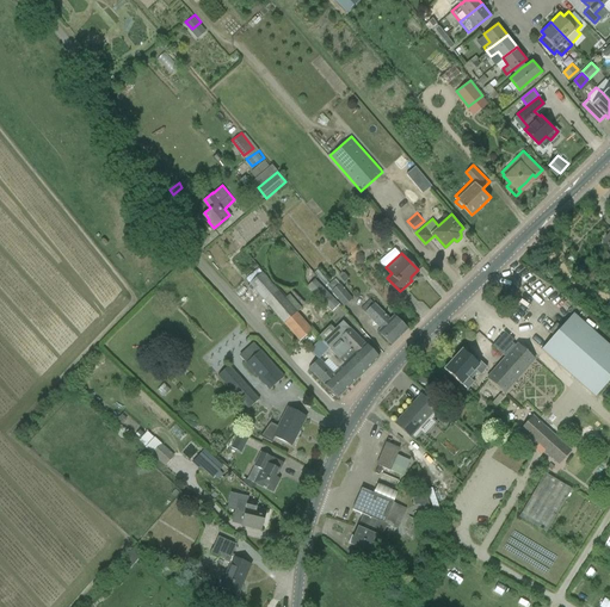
[(319,267),(315,270),(326,283),(330,280),(319,267)]
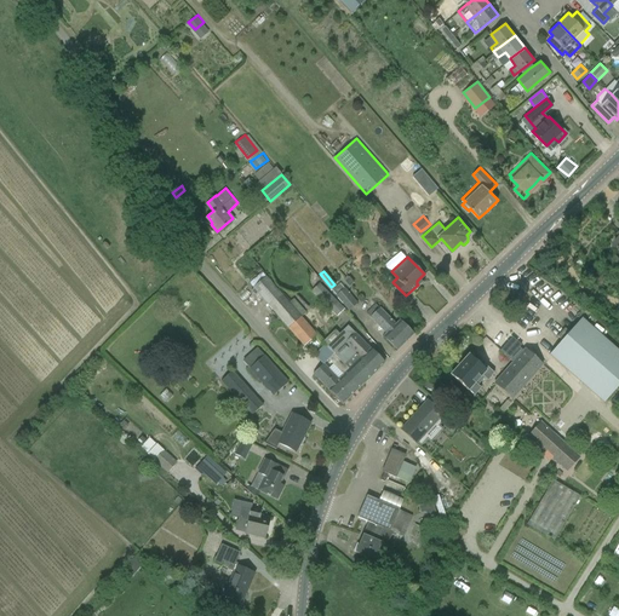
[(315,329),(291,300),(268,272),(254,286),(288,326),(304,344),(317,332),(315,329)]
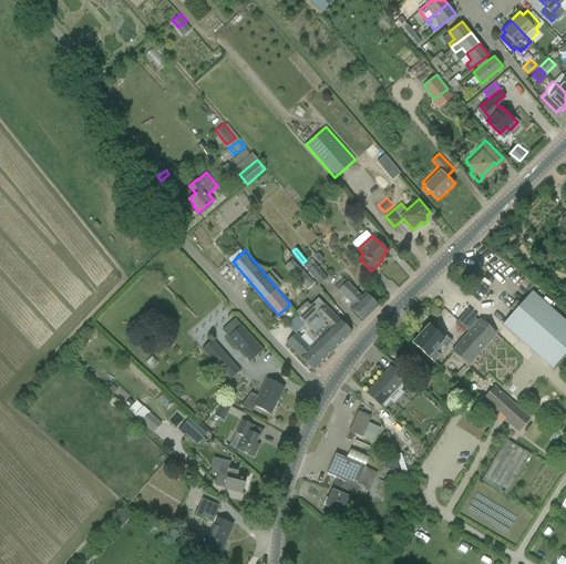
[(314,278),(295,259),(288,266),(307,285),(314,278)]
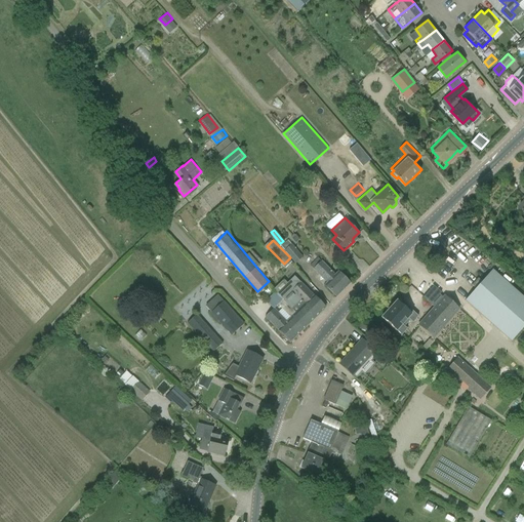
[(285,248),(296,262),(304,254),(292,242),(285,248)]
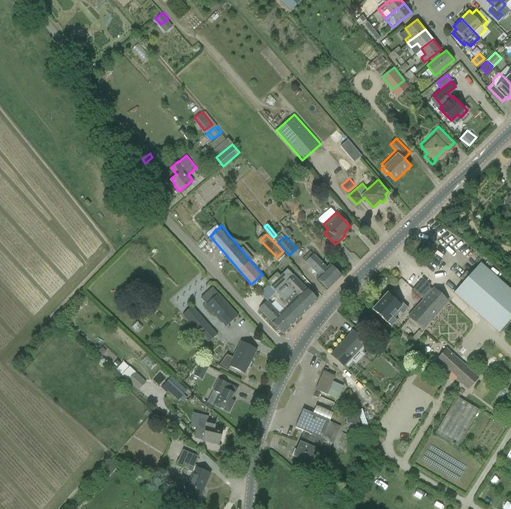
[(329,287),(342,274),(330,262),(327,265),(314,252),(310,249),(303,256),(306,260),(319,273),(317,275),(329,287)]
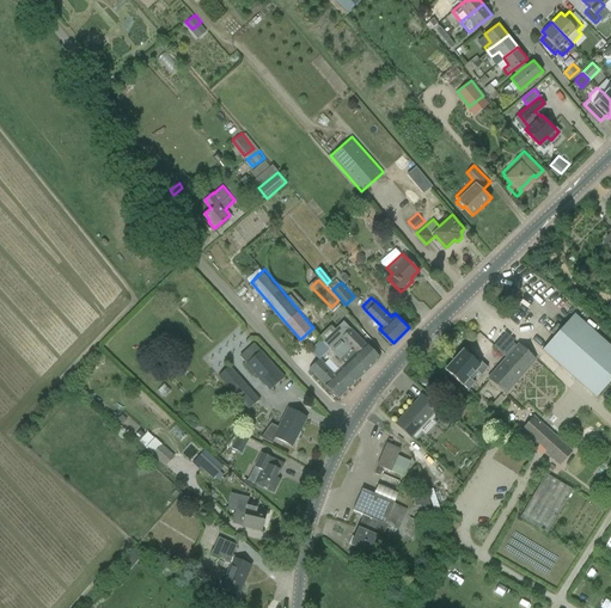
[(610,342),(575,312),(563,325),(558,321),(551,330),(556,333),(543,348),(598,394),(610,379),(610,342)]
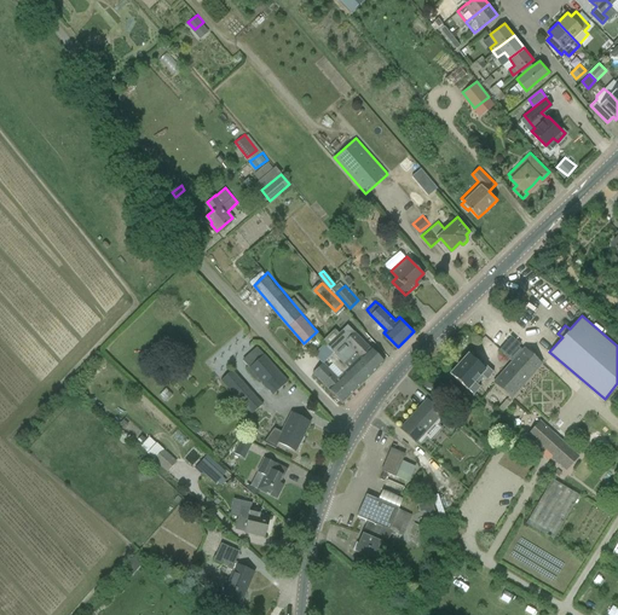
[(374,357),(381,364),(385,359),(371,346),(370,346),(348,323),(328,342),(335,349),(345,360),(356,350),(361,355),(358,358),(365,365),(374,357)]
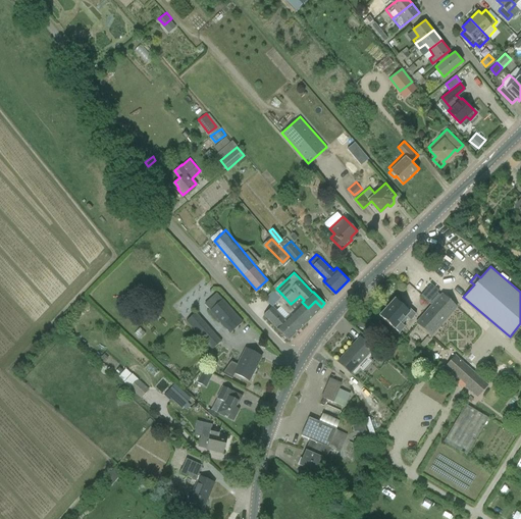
[(432,333),(458,304),(443,291),(441,293),(437,291),(439,289),(431,281),(421,293),(432,303),(417,321),(432,333)]
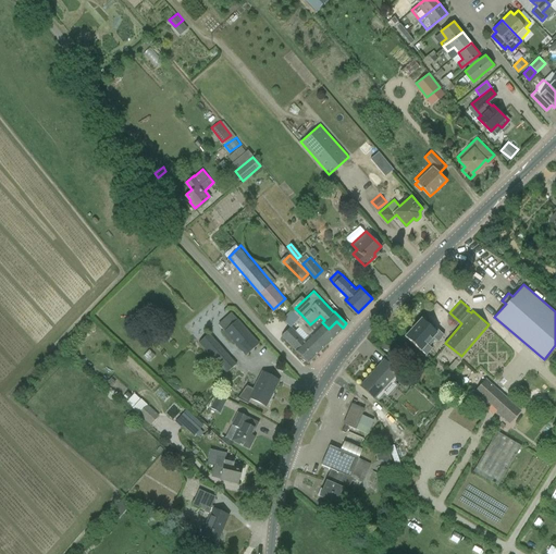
[(232,310),(219,322),(247,354),(259,342),(232,310)]
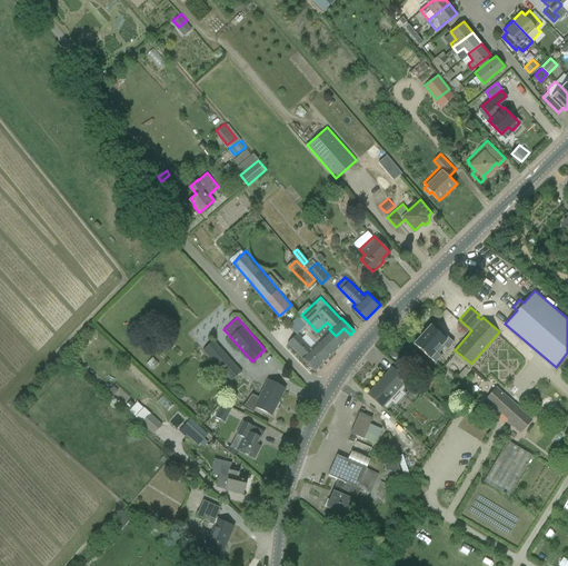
[(315,369),(335,349),(317,331),(308,321),(301,328),(316,343),(312,346),(298,331),(288,341),(302,356),(315,369)]
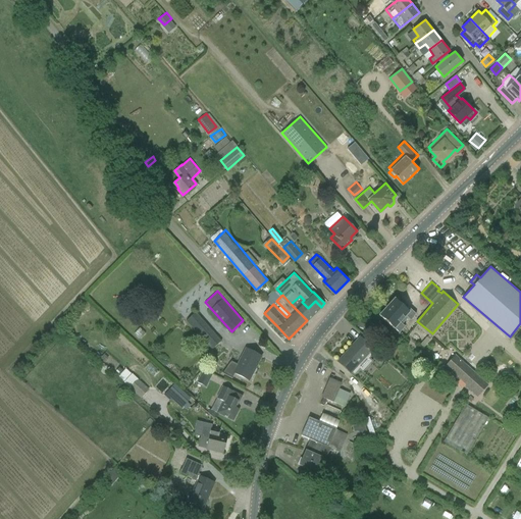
[(291,304),(307,320),(321,307),(315,301),(308,308),(302,302),(304,300),(300,296),(291,304)]
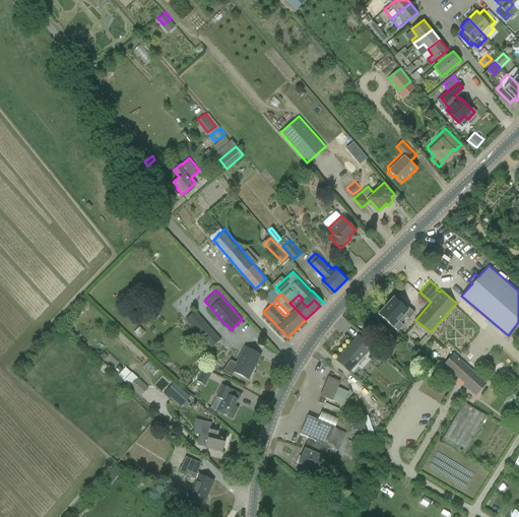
[(412,314),(414,311),(407,304),(405,306),(393,296),(379,312),(398,330),(404,323),(401,321),(406,315),(409,318),(412,314)]
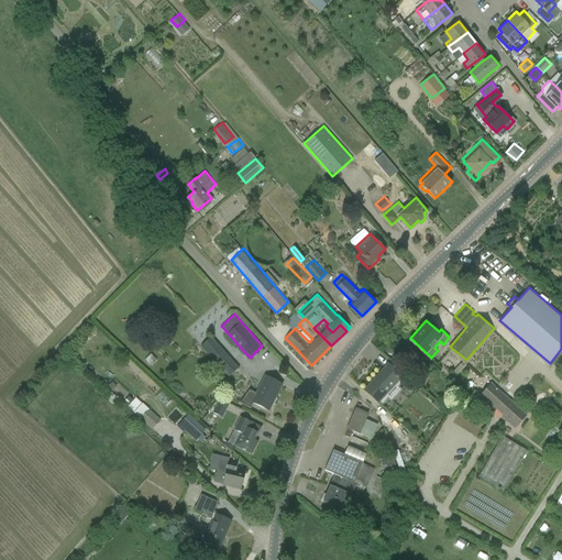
[(212,333),(201,343),(229,375),(240,365),(212,333)]
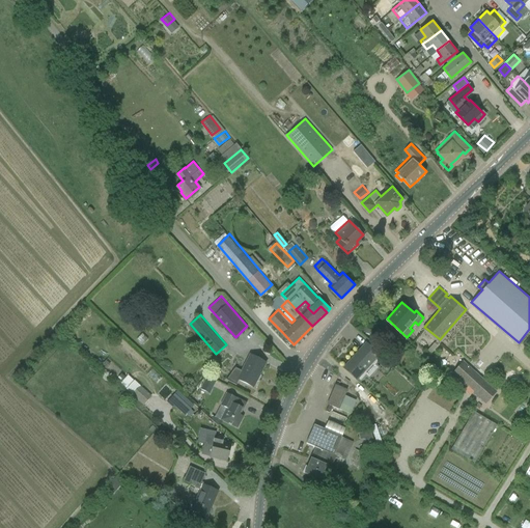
[(380,353),(366,341),(344,366),(357,378),(380,353)]
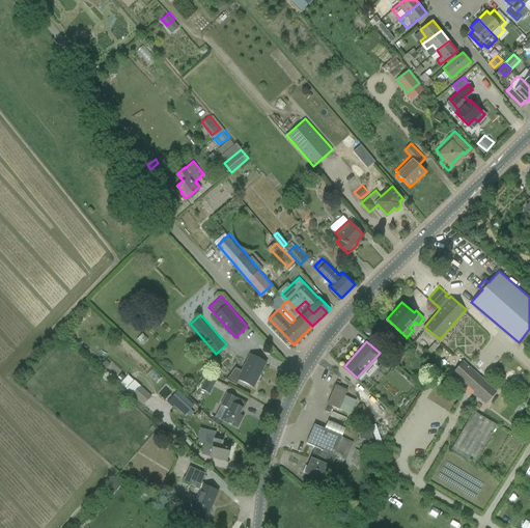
[(267,360),(251,353),(243,368),(235,365),(226,379),(236,384),(240,378),(253,385),(267,360)]
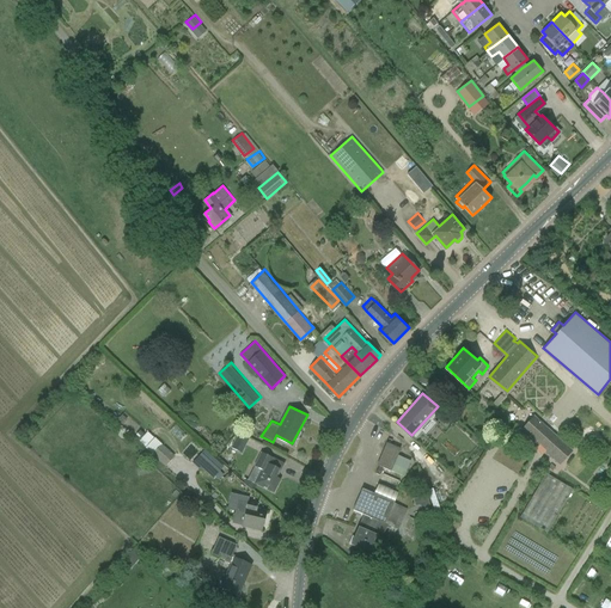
[(448,424),(454,417),(446,409),(440,417),(448,424)]
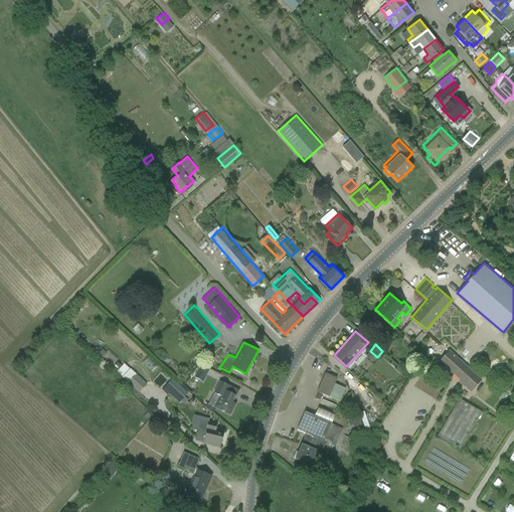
[(482,378),(450,349),(439,360),(472,390),(482,378)]
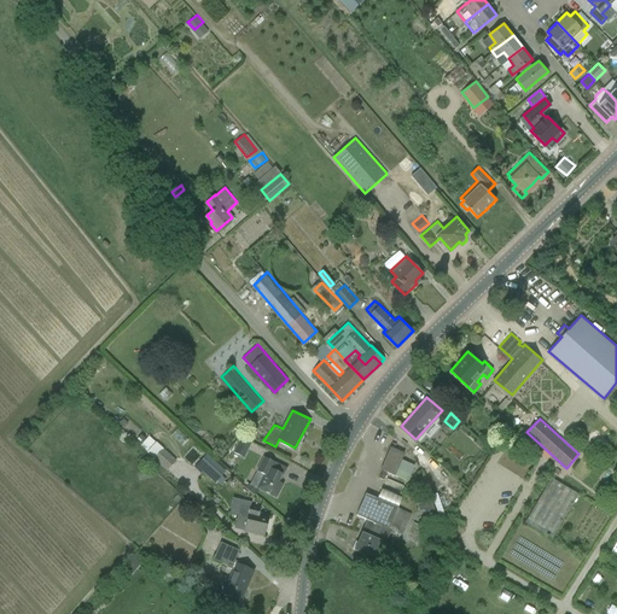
[(141,443),(168,467),(178,457),(150,432),(141,443)]
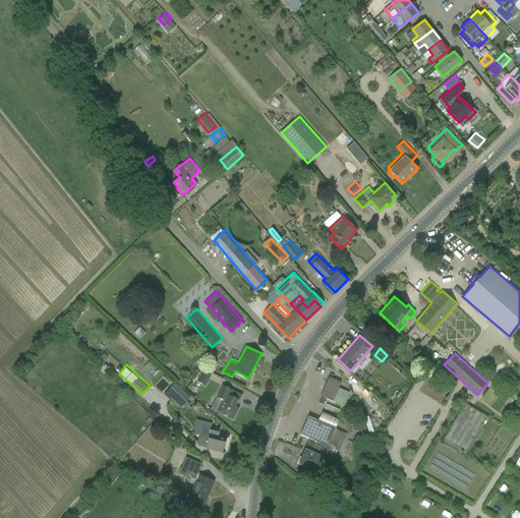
[(212,371),(204,367),(197,380),(201,382),(205,377),(209,379),(212,371)]
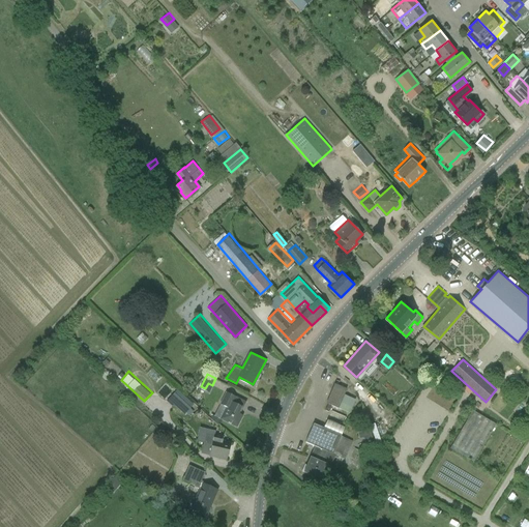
[(326,409),(329,410),(332,404),(339,406),(350,411),(353,405),(342,400),(348,387),(335,382),(333,386),(335,387),(332,394),(333,394),(332,397),(330,398),(326,409)]
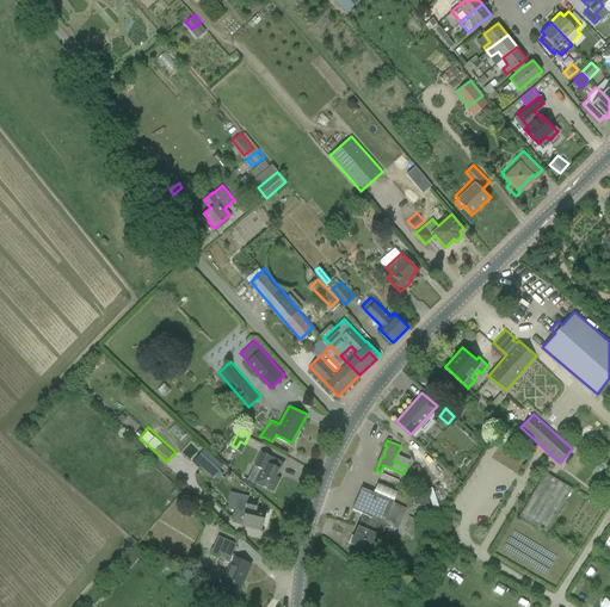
[(247,477),(273,490),(281,476),(276,474),(283,460),(262,450),(247,477)]
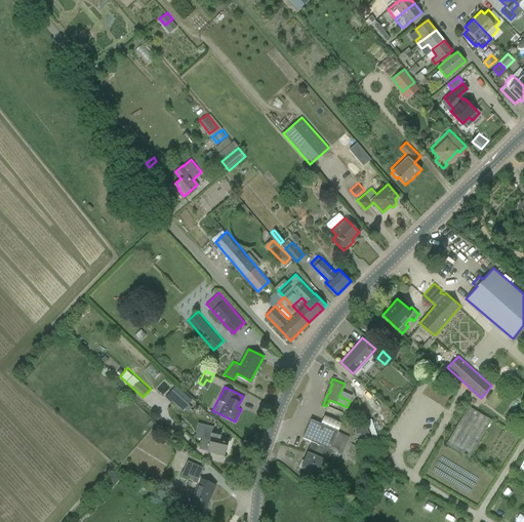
[(184,408),(193,398),(184,390),(174,400),(184,408)]
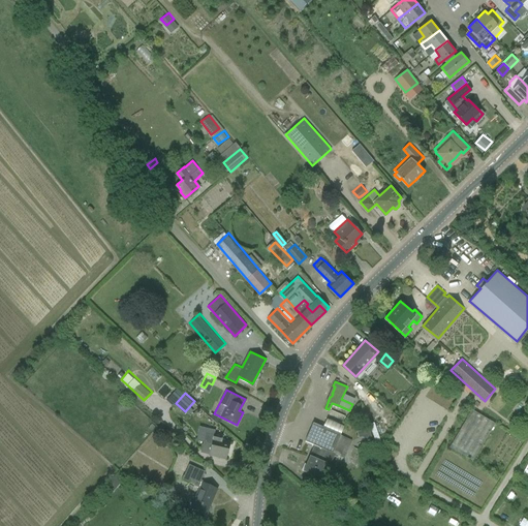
[(472,407),(449,445),(472,459),(495,421),(472,407)]
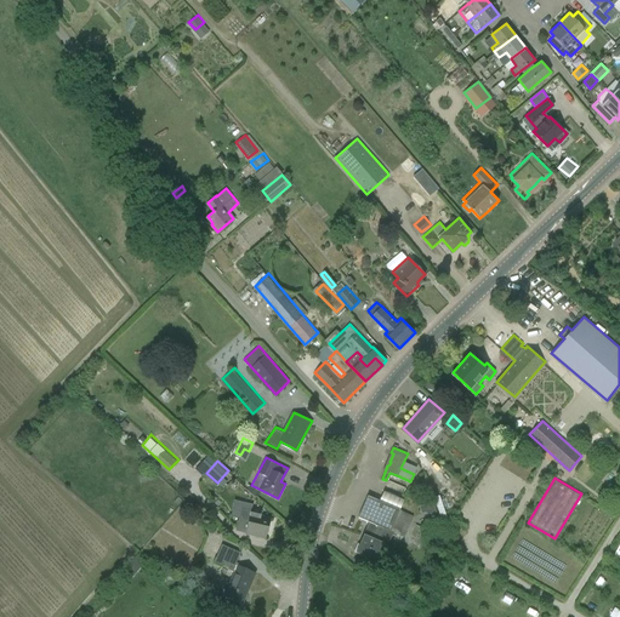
[(400,533),(410,512),(369,493),(359,515),(373,521),(368,533),(364,532),(357,550),(376,559),(384,541),(379,538),(385,526),(400,533)]
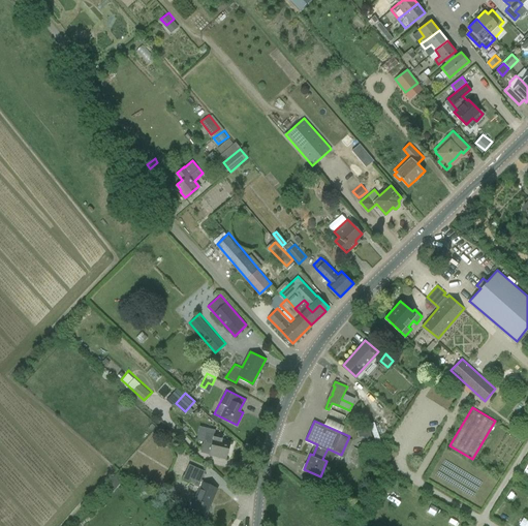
[(374,421),(370,422),(379,447),(383,445),(374,421)]
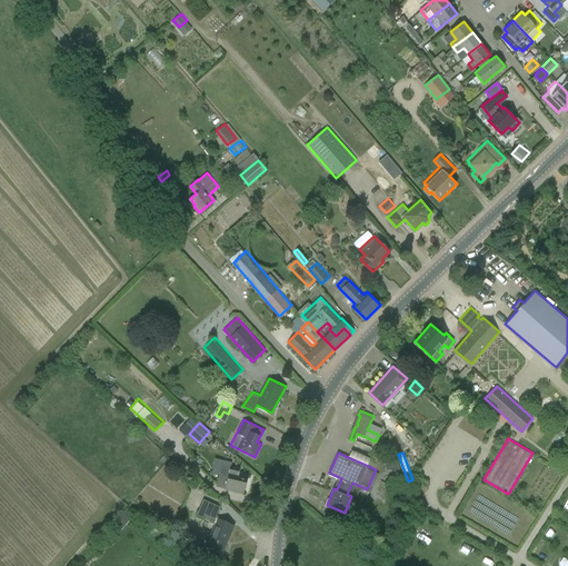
[(245,490),(248,475),(239,473),(239,470),(230,468),(231,466),(222,464),(220,474),(219,474),(217,485),(225,487),(235,490),(236,488),(245,490)]
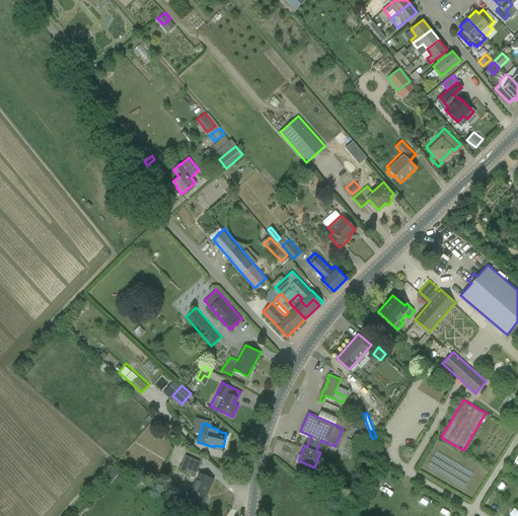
[(368,434),(364,423),(356,426),(360,437),(368,434)]
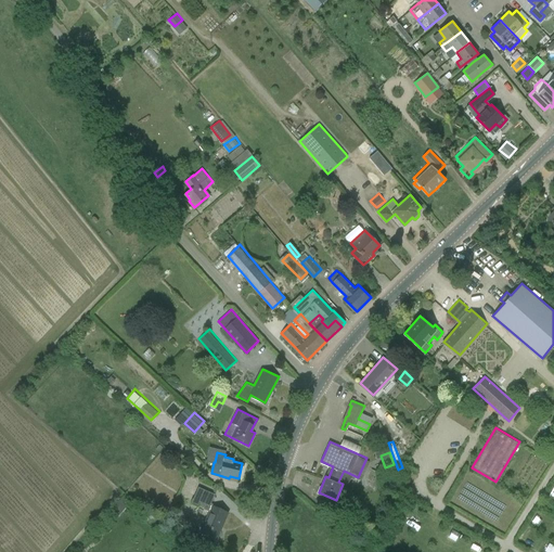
[(171,456),(169,462),(180,466),(182,460),(171,456)]
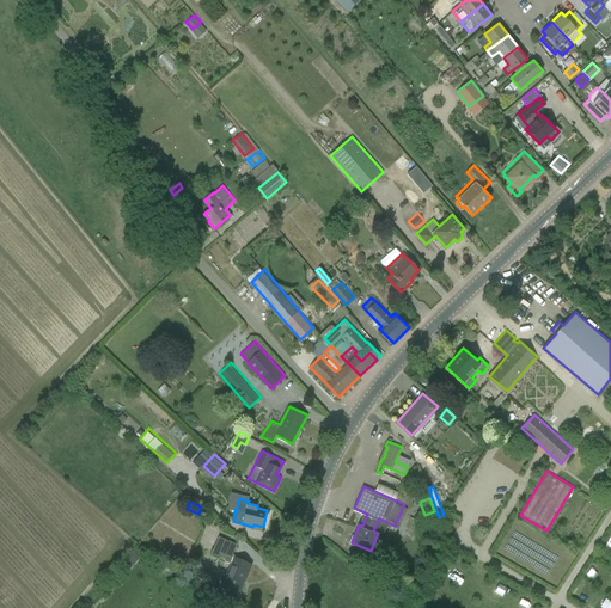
[(251,563),(232,554),(238,542),(219,535),(212,553),(218,557),(221,554),(225,556),(226,559),(231,562),(220,584),(239,593),(251,563)]
